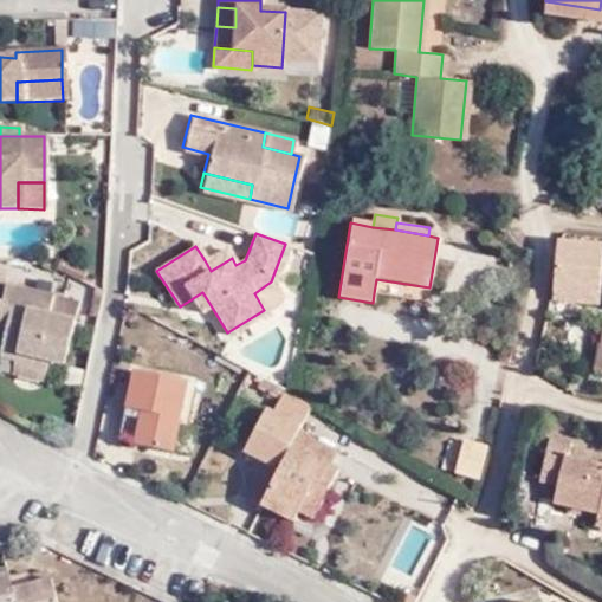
[(551,296),(595,301),(600,247),(556,241),(551,296)]
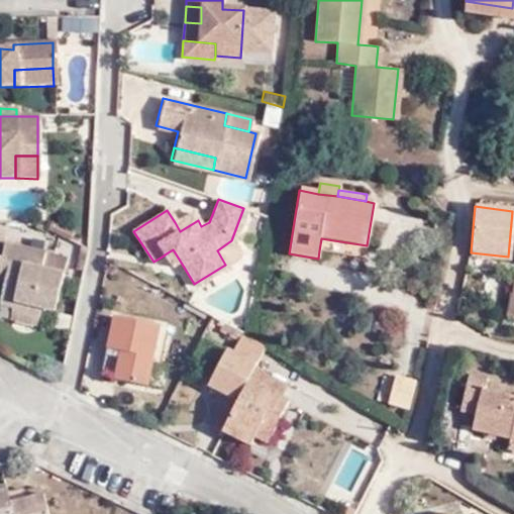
[(192,212),(175,222),(180,231),(198,220),(192,212)]
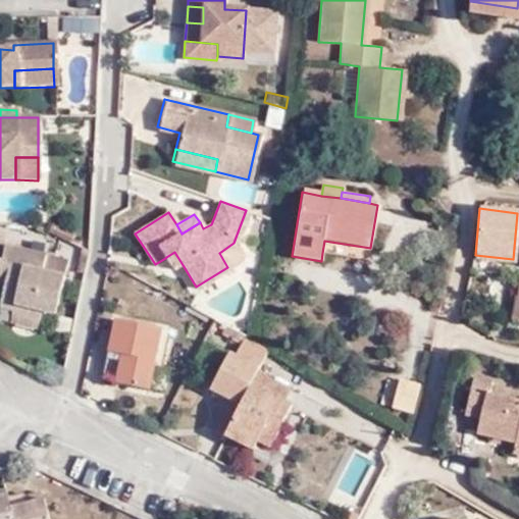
[(368,260),(370,248),(324,241),(322,253),(368,260)]
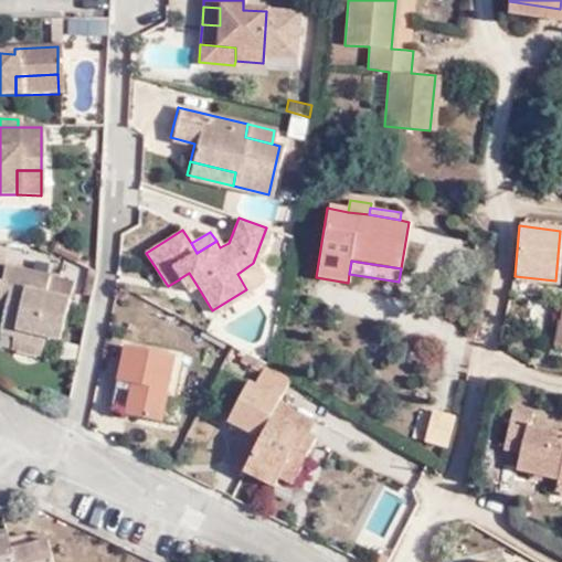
[(0,310),(4,313),(2,318),(0,328),(0,333),(13,337),(12,341),(41,349),(44,338),(60,341),(74,281),(6,265),(1,283),(0,283),(0,310)]
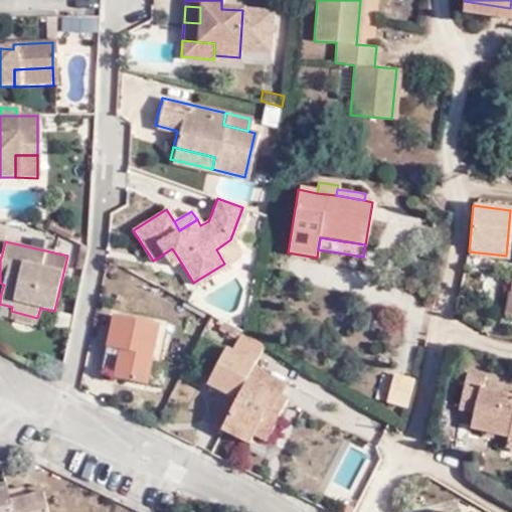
[(88,249),(80,246),(75,271),(82,272),(88,249)]
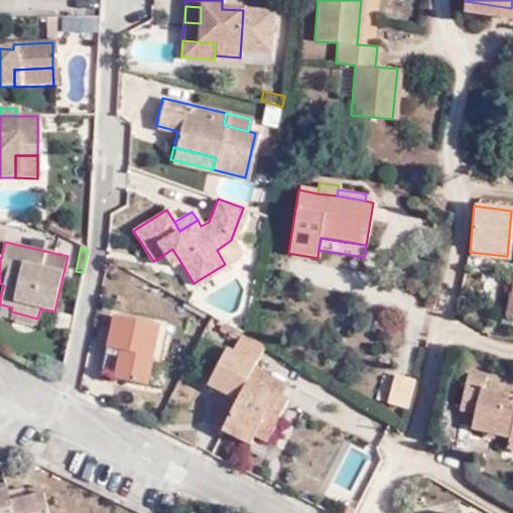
[(171,265),(179,260),(172,249),(164,254),(171,265)]
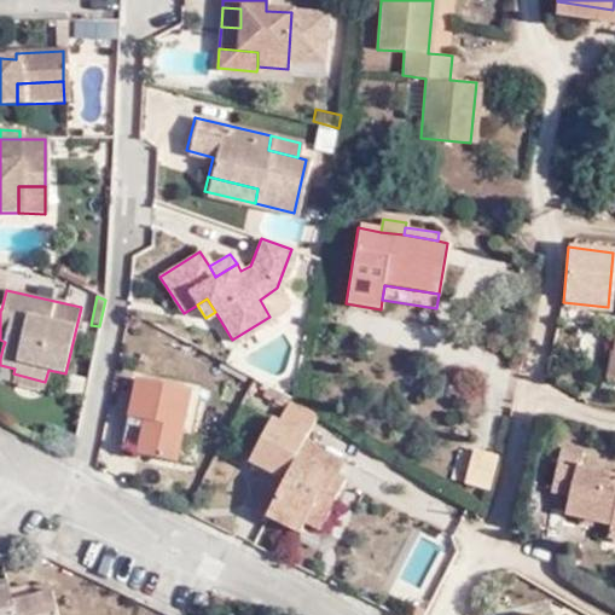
[(614,348),(614,350),(608,350),(603,377),(614,378),(614,348)]
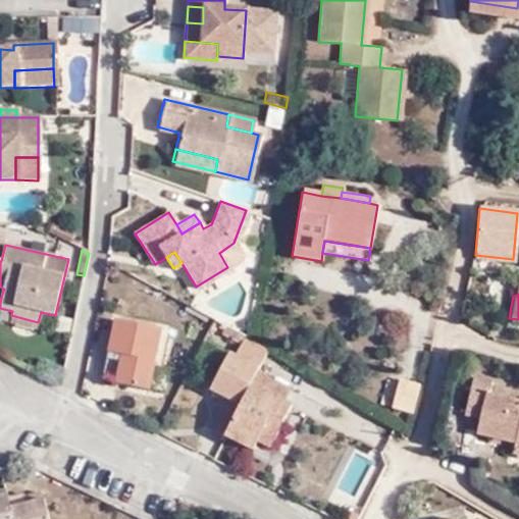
[(111,352),(117,354),(123,356),(118,382),(117,384),(151,391),(164,331),(118,320),(111,352)]
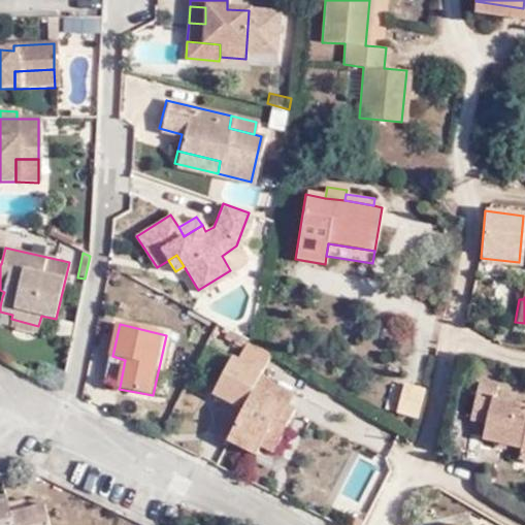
[(224,338),(243,348),(249,338),(229,330),(224,338)]
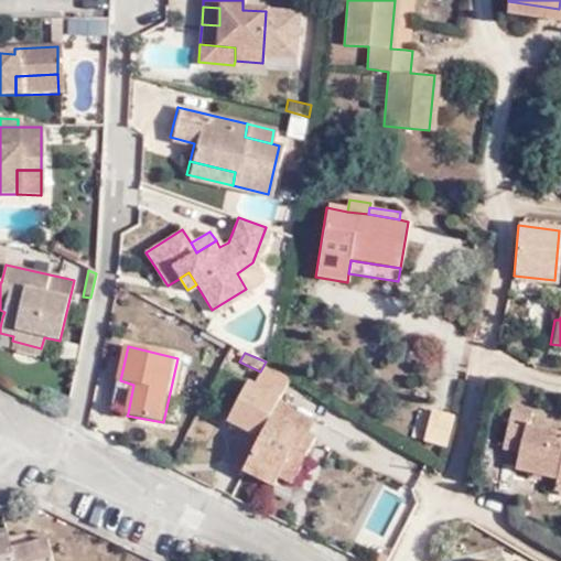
[(240,438),(239,441),(226,464),(241,472),(243,470),(272,486),(278,477),(292,450),(306,457),(315,438),(308,434),(314,420),(279,402),(292,377),(266,362),(260,371),(254,385),(249,383),(238,405),(228,421),(238,428),(260,438),(256,446),(240,438)]
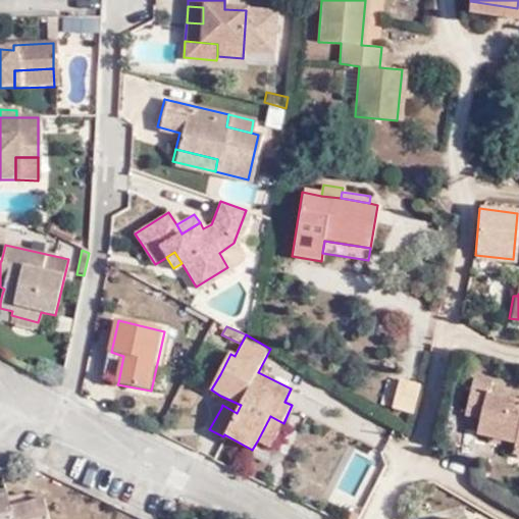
[(213,369),(220,374),(230,354),(223,351),(213,369)]
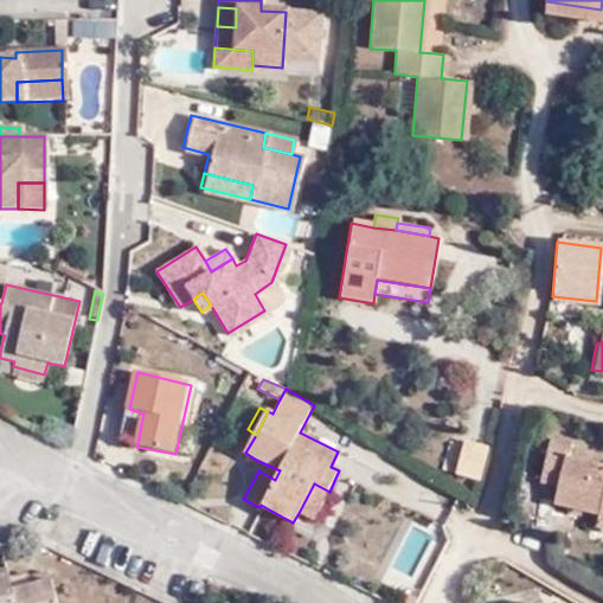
[(143,414),(136,411),(128,442),(138,444),(143,414)]
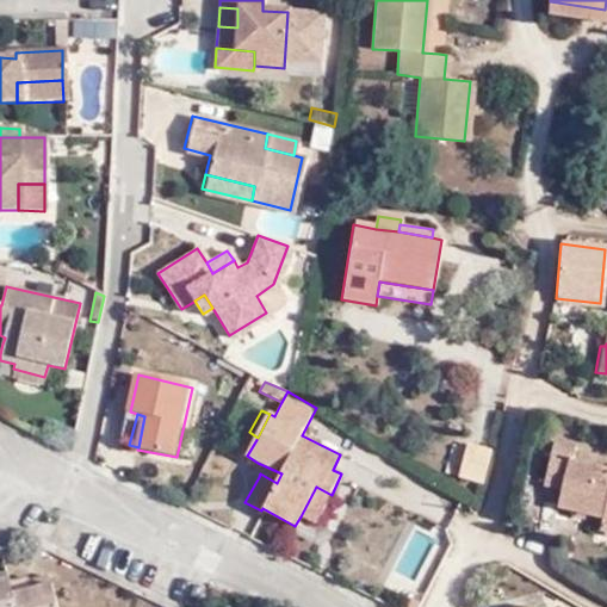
[(606,469),(573,462),(575,448),(556,444),(545,485),(562,490),(558,508),(602,519),(600,531),(606,532),(606,469)]
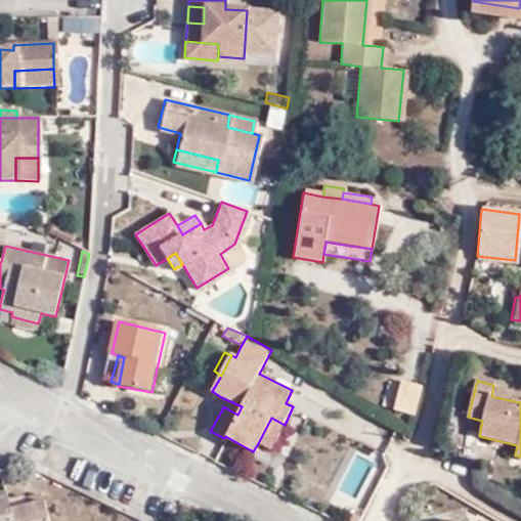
[(396,407),(416,411),(421,385),(401,382),(396,407)]
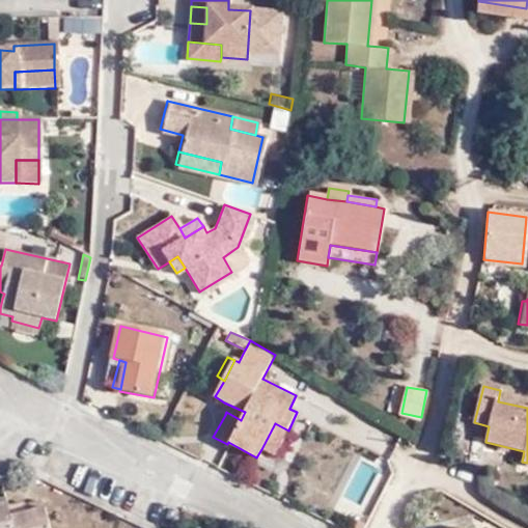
[(218,412),(225,415),(226,412),(241,420),(245,412),(224,403),(218,412)]
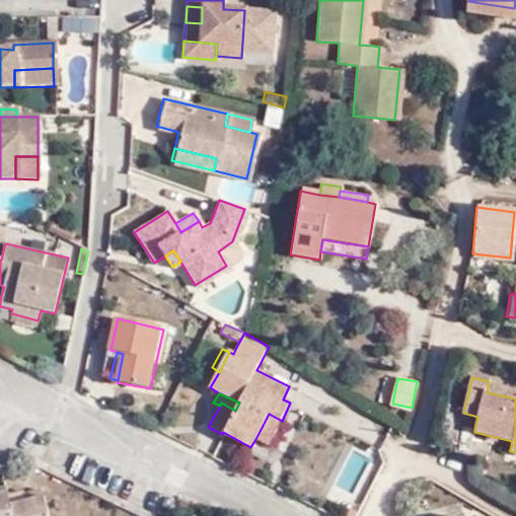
[(269,445),(282,421),(269,414),(255,439),(269,445)]
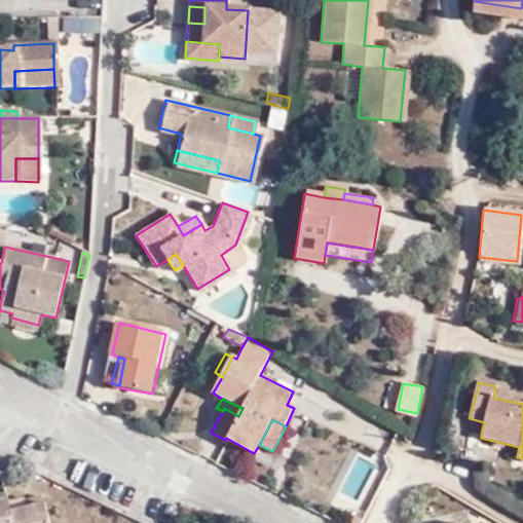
[(44,522),(41,507),(24,511),(22,500),(7,502),(5,493),(0,494),(0,522),(44,522)]
